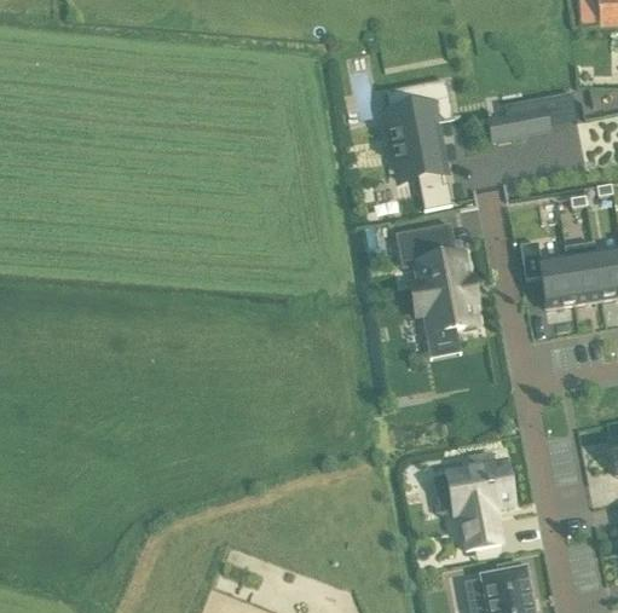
[(599,0),(601,25),(617,23),(617,0),(599,0)]
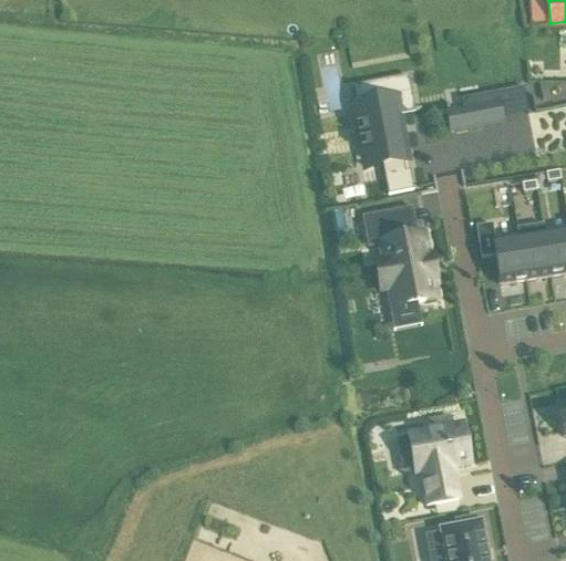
[(358,81),(356,82),(358,93),(359,93),(360,102),(361,108),(362,108),(363,120),(357,121),(357,122),(361,122),(363,128),(358,130),(358,132),(362,131),(363,135),(359,136),(360,137),(364,136),(366,144),(361,145),(361,146),(369,145),(370,155),(370,157),(402,152),(409,186),(389,189),(389,190),(414,186),(414,185),(410,185),(409,180),(395,110),(422,105),(421,103),(412,105),(408,85),(391,89),(389,80),(389,79),(374,81),(374,82),(358,84),(358,81)]
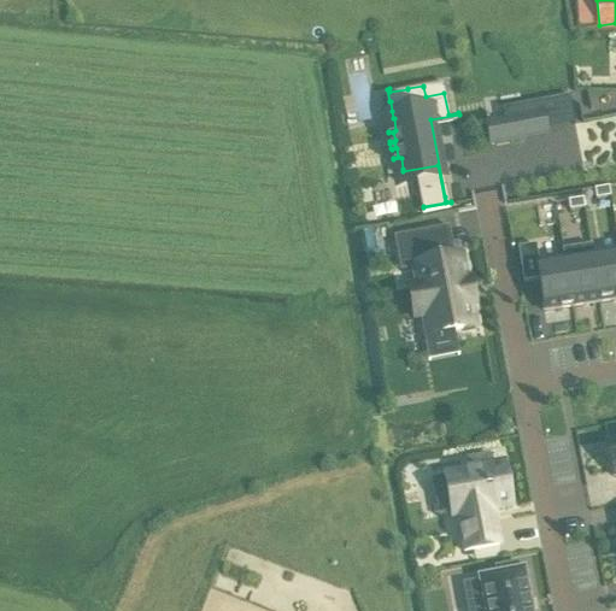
[(491,118),(488,118),(493,139),(494,139),(546,129),(540,95),(503,103),(505,116),(491,119),(491,118)]
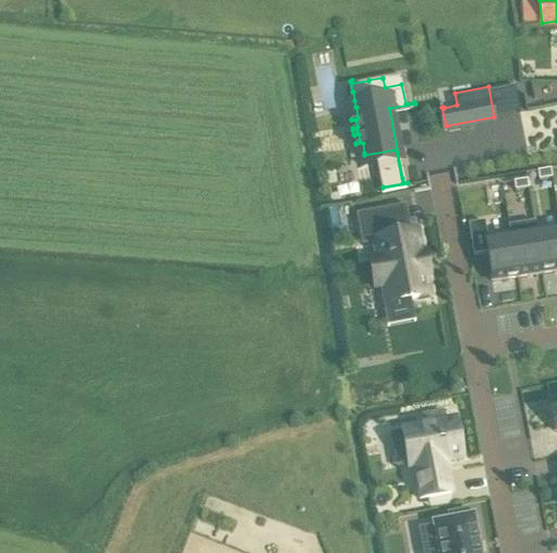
[(552,165),(539,167),(540,176),(553,173),(552,165)]
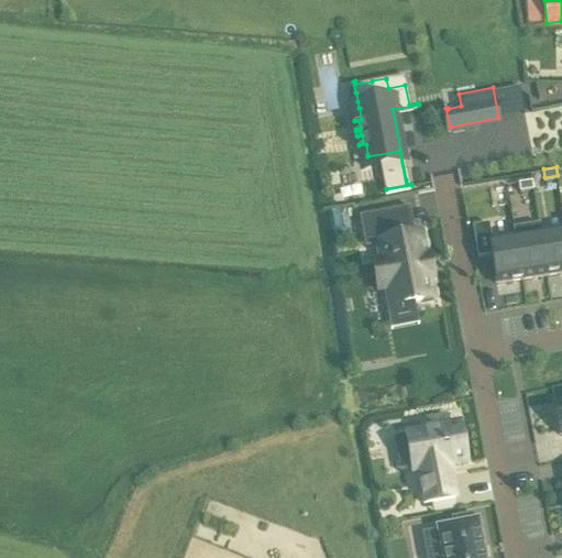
[(532,177),(519,179),(520,187),(535,185),(532,177)]
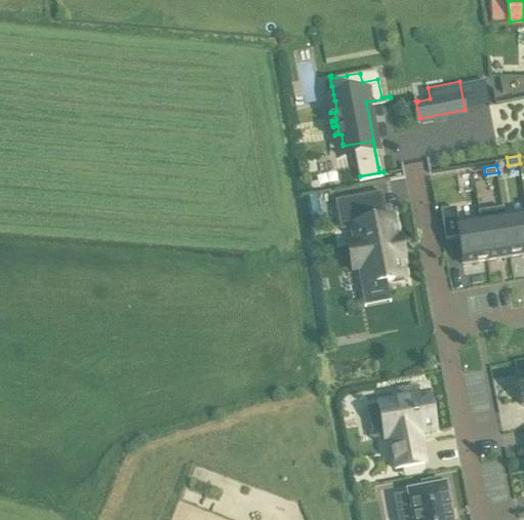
[(358,193),(335,197),(340,227),(355,224),(358,237),(353,238),(358,265),(362,264),(366,281),(367,285),(371,284),(371,286),(380,285),(379,283),(388,281),(387,277),(388,277),(403,274),(399,252),(401,252),(398,236),(396,236),(392,215),(388,216),(386,203),(361,207),(358,193)]
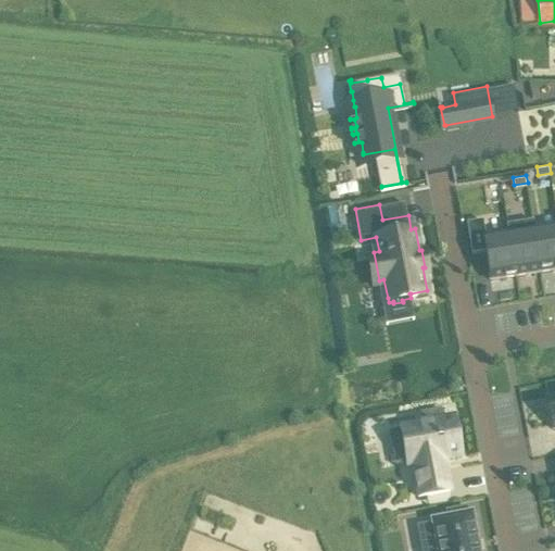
[(483,216),(467,220),(472,250),(487,248),(491,276),(516,272),(509,228),(508,228),(486,233),(483,216)]
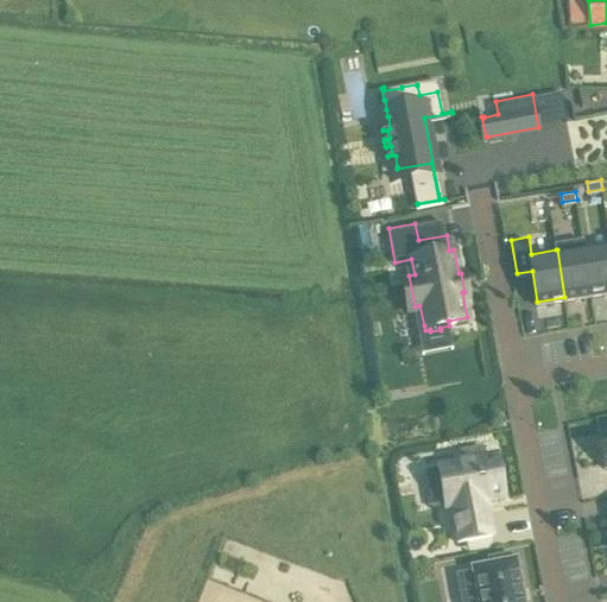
[(583,236),(555,241),(556,249),(557,249),(564,297),(592,293),(585,246),(586,245),(583,236)]
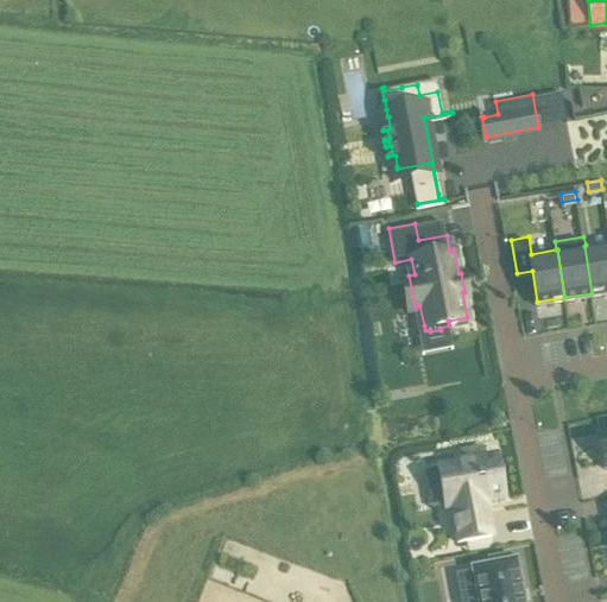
[(606,241),(586,245),(585,246),(592,293),(606,290),(606,241)]
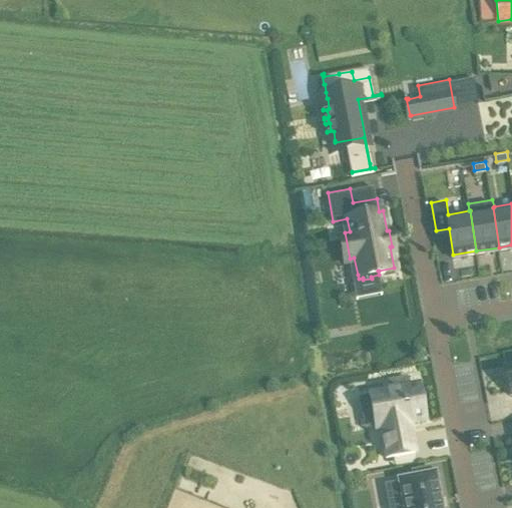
[(391,386),(370,390),(377,424),(377,426),(381,425),(386,455),(416,449),(410,419),(426,416),(420,381),(409,383),(407,374),(389,377),(391,386)]
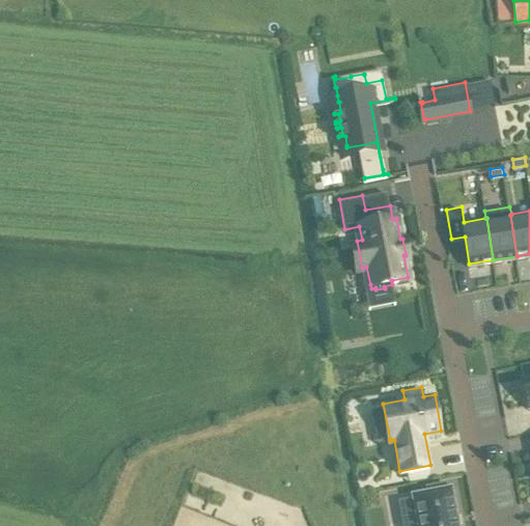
[(458,525),(458,522),(456,508),(451,485),(447,486),(446,480),(426,485),(427,490),(412,493),(413,496),(408,497),(399,499),(403,517),(416,515),(418,525),(458,525)]
